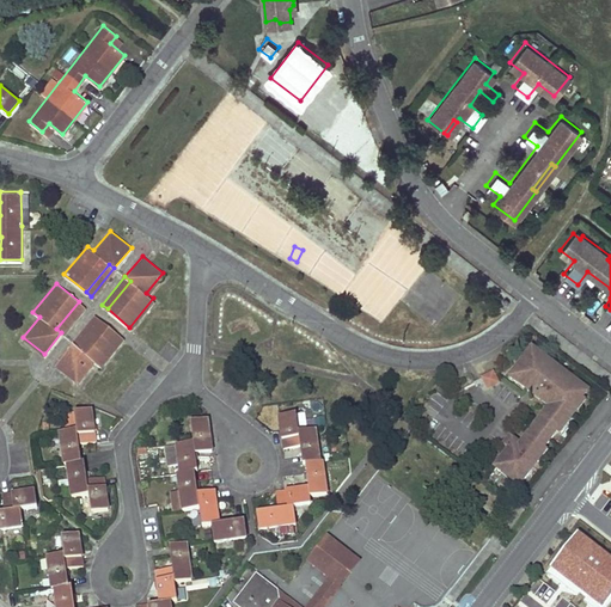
[(84,305),(79,301),(56,329),(61,332),(84,305)]
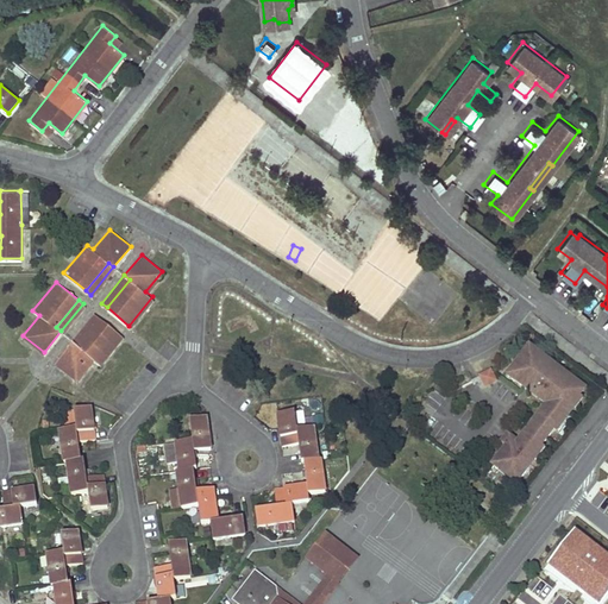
[(77,345),(100,316),(94,313),(71,340),(77,345)]
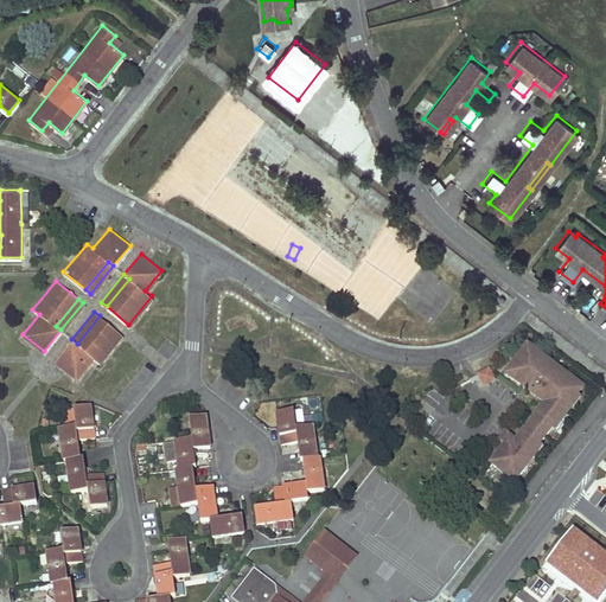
[(121,333),(100,315),(77,344),(71,339),(55,359),(76,377),(91,357),(97,362),(121,333)]
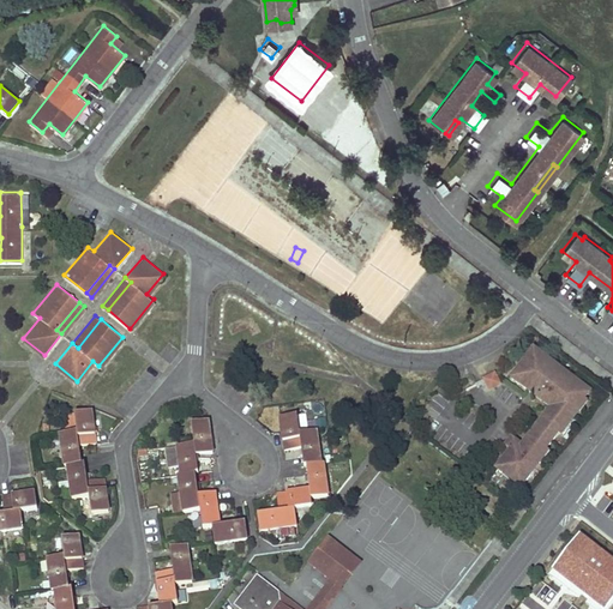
[(521,377),(518,379),(528,386),(529,387),(532,384),(535,386),(533,390),(551,403),(522,442),(512,435),(506,442),(511,446),(498,465),(505,470),(510,469),(517,475),(524,480),(541,457),(544,448),(547,444),(560,427),(564,422),(571,417),(580,404),(580,399),(584,393),(590,386),(533,343),(512,371),(521,377)]
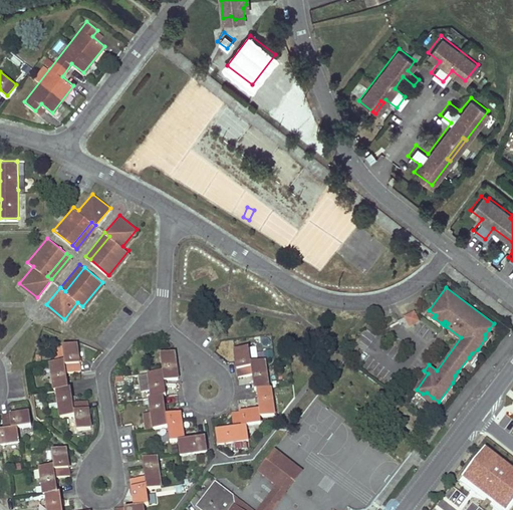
[(118,296),(110,289),(100,301),(108,308),(118,296)]
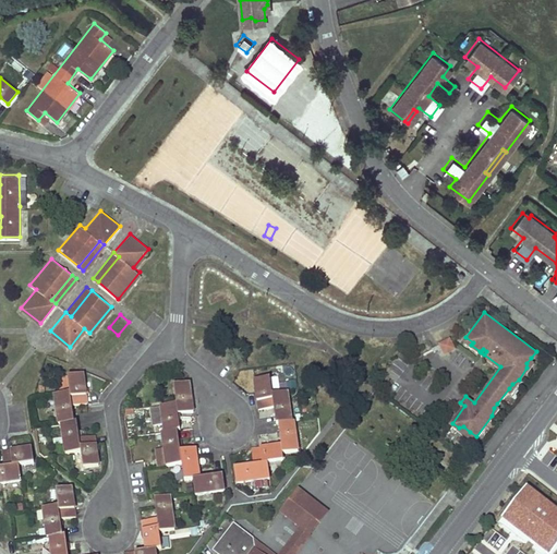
[(450,336),(438,339),(442,351),(453,348),(450,336)]
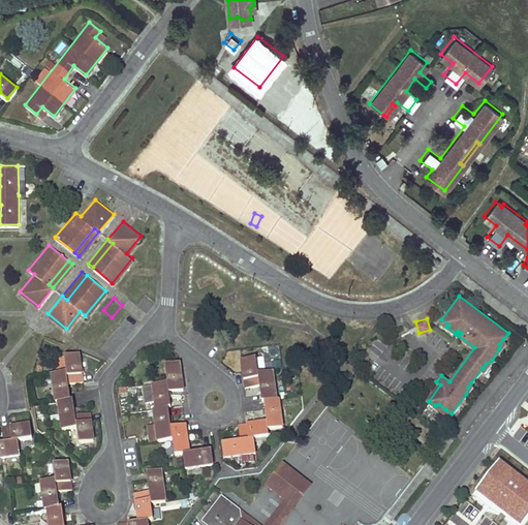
[(74,412),(72,396),(69,397),(67,381),(83,379),(79,350),(63,352),(65,368),(56,369),(51,370),(55,398),(58,398),(61,426),(70,425),(76,425),(79,438),(79,439),(93,438),(90,410),(74,412)]
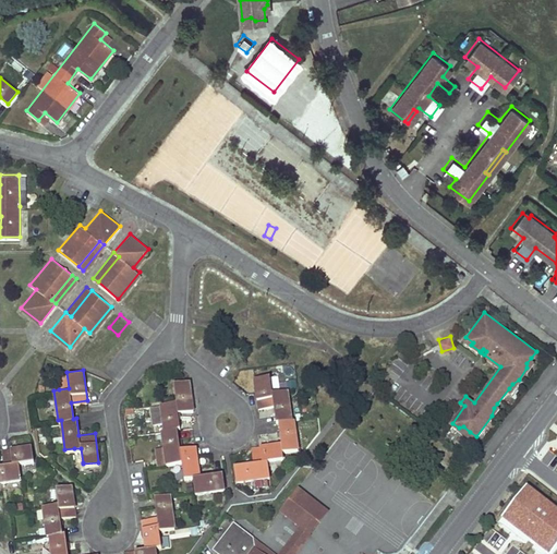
[(67,372),(57,374),(59,389),(69,388),(67,372)]
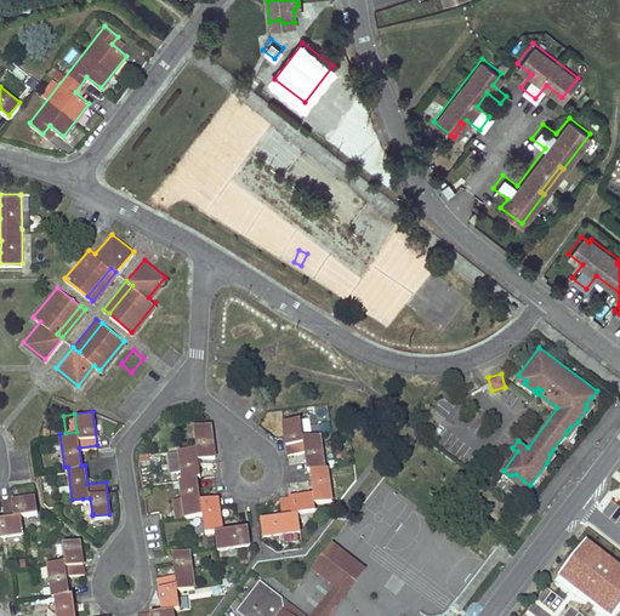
[(312,491),(279,495),(282,512),(260,515),(262,532),(299,528),(296,511),(314,508),(313,500),(331,498),(326,463),(323,465),(319,432),(310,433),(307,415),(299,416),(283,418),(284,434),(286,451),(303,449),(307,467),(308,466),(312,491)]
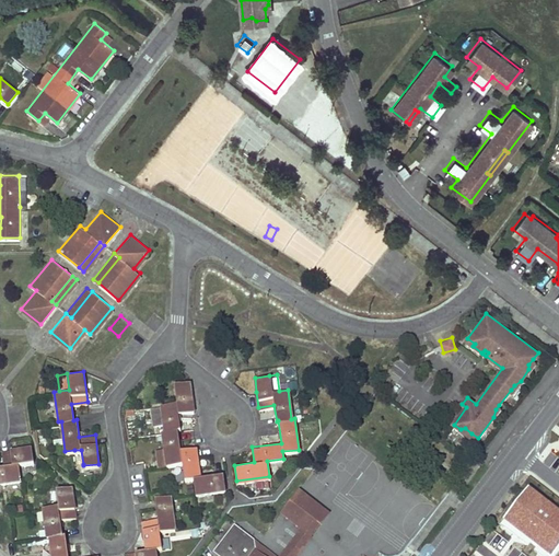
[(199,476),(196,446),(179,448),(177,428),(179,428),(178,413),(193,410),(189,381),(174,383),(176,402),(151,405),(153,423),(163,421),(164,430),(162,430),(164,448),(156,449),(159,465),(183,462),(185,477),(193,477),(195,493),(224,488),(222,473),(199,476)]
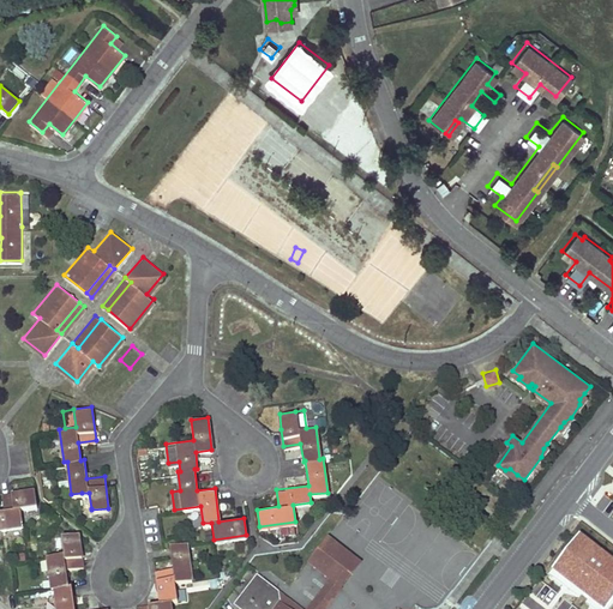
[(560,427),(562,429),(571,417),(564,422),(560,427)]
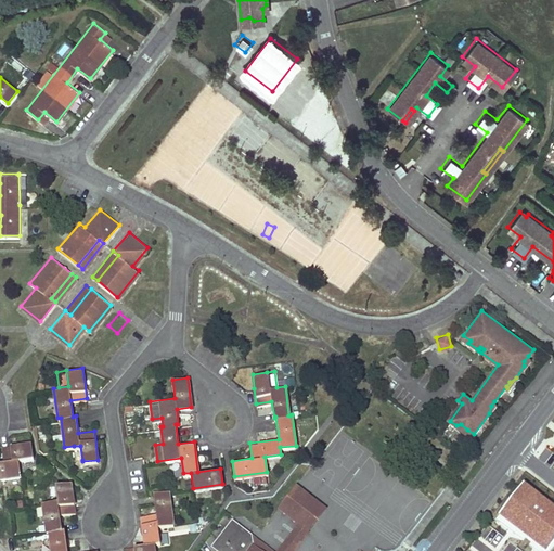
[(0,477),(21,475),(18,459),(33,457),(33,456),(31,441),(1,446),(3,461),(0,461),(0,477)]
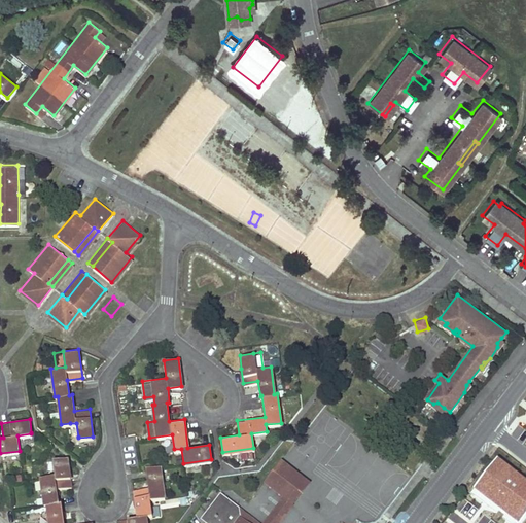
[(86,522),(64,522),(61,501),(59,502),(57,486),(71,485),(70,477),(68,456),(53,458),(55,474),(40,476),(43,503),(46,503),(48,522),(93,522),(86,522)]
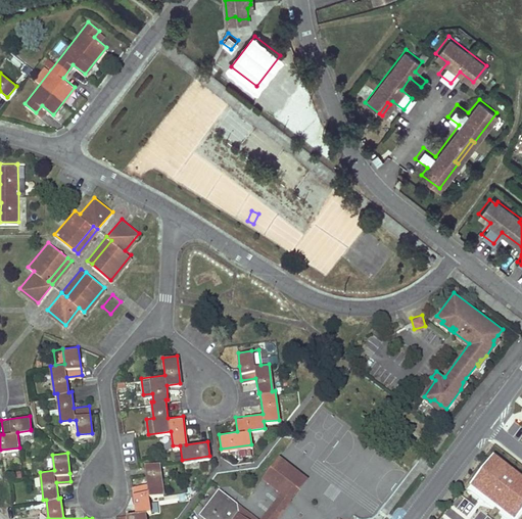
[(273,518),(306,476),(278,454),(263,474),(281,488),(258,517),(258,518),(273,518)]
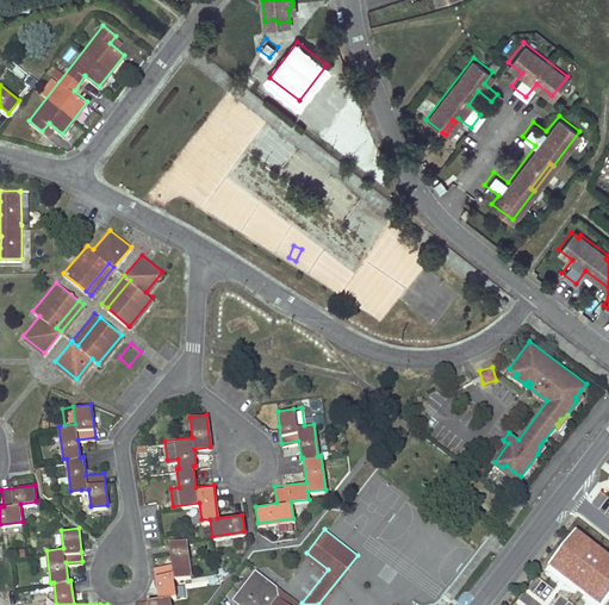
[(172,562),(155,565),(159,598),(138,600),(138,604),(171,604),(169,597),(176,596),(173,578),(191,574),(185,538),(168,541),(172,562)]
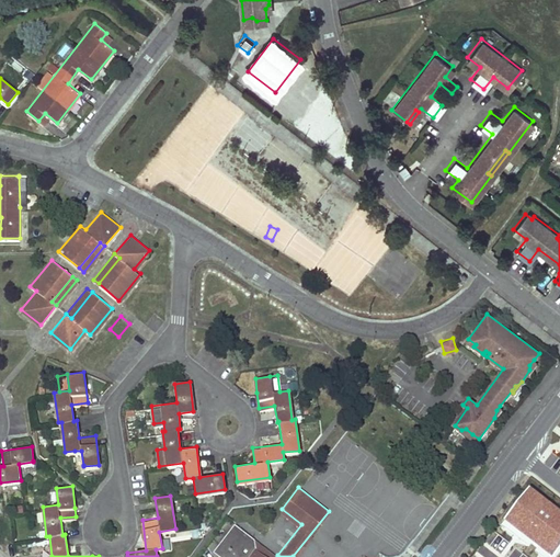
[(254,537),(235,522),(213,549),(223,556),(224,556),(229,552),(236,556),(277,556),(277,555),(265,546),(255,547),(254,537)]
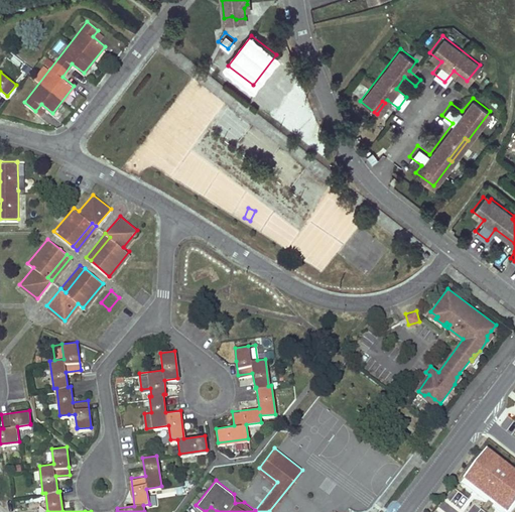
[(235,503),(244,502),(234,494),(235,503)]
